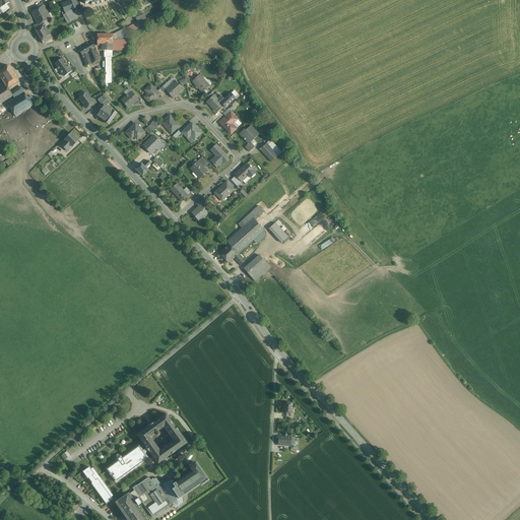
[(66,0),(68,4),(63,6),(65,14),(78,9),(75,0),(66,0)]
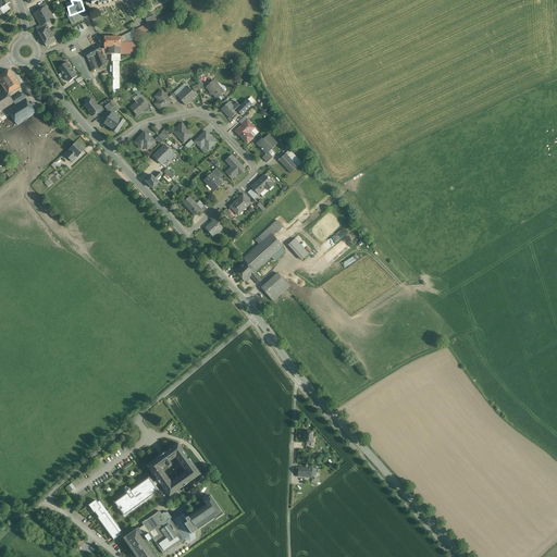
[(35,13),(34,13),(40,26),(36,28),(37,31),(47,47),(53,44),(54,47),(61,44),(59,40),(56,41),(52,36),(54,35),(52,32),(51,33),(47,24),(54,20),(52,16),(51,16),(46,7),(40,10),(35,13)]
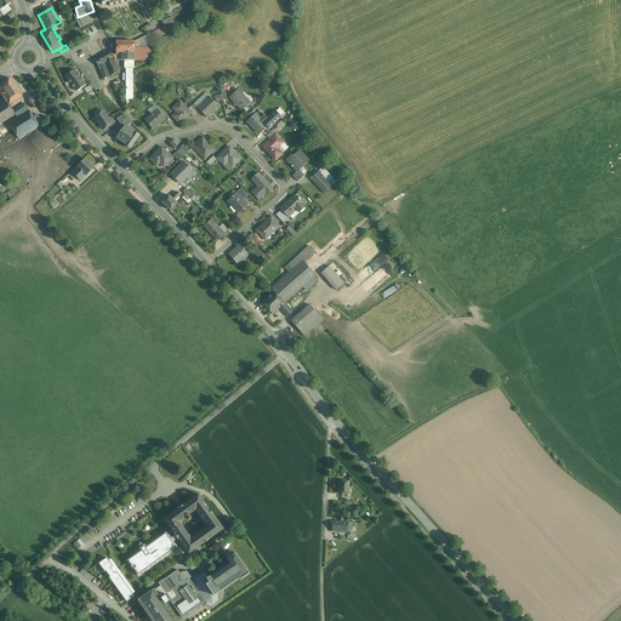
[(165,27),(160,29),(149,35),(152,40),(152,41),(201,18),(198,11),(186,17),(178,21),(175,23),(165,27)]
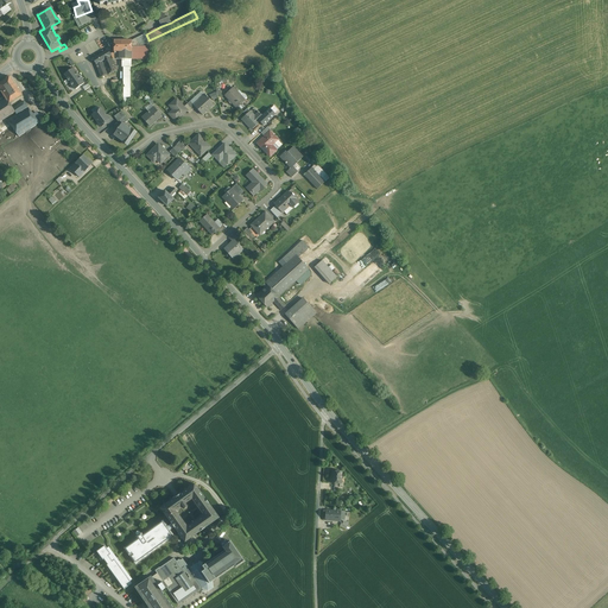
[(165,18),(164,13),(157,17),(162,26),(171,23),(169,17),(165,18)]
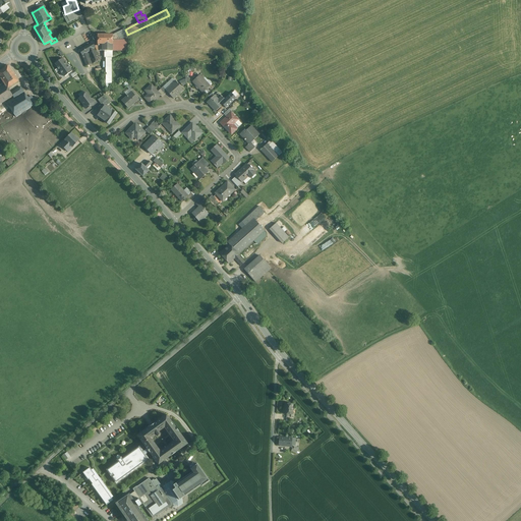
[(125,30),(113,35),(112,35),(112,40),(127,40),(127,34),(125,30)]
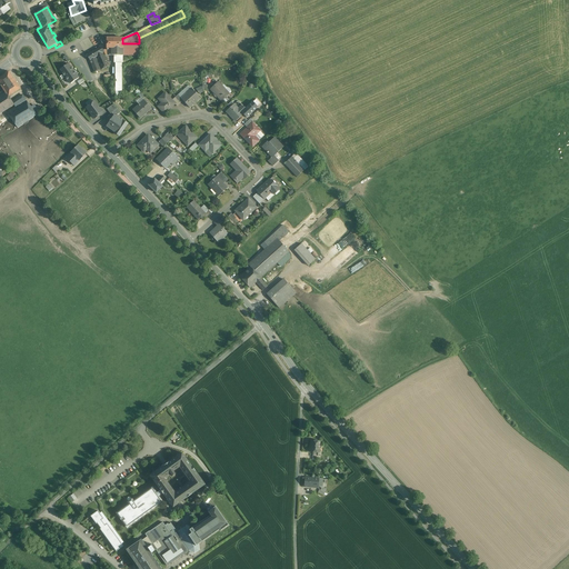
[(122,38),(107,38),(107,50),(105,50),(103,51),(105,52),(106,56),(115,56),(122,56),(122,43),(122,38)]
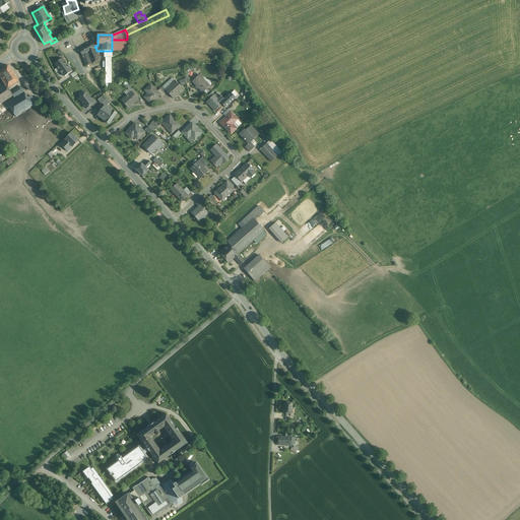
[(127,40),(112,40),(112,51),(127,51),(127,40)]
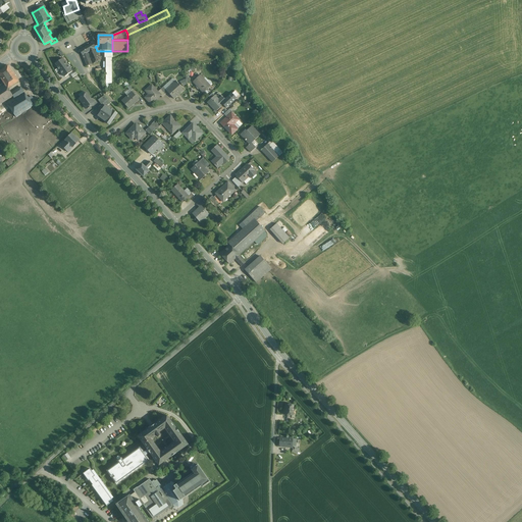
[(95,47),(93,43),(80,51),(83,55),(87,66),(100,61),(97,51),(96,48),(95,47)]
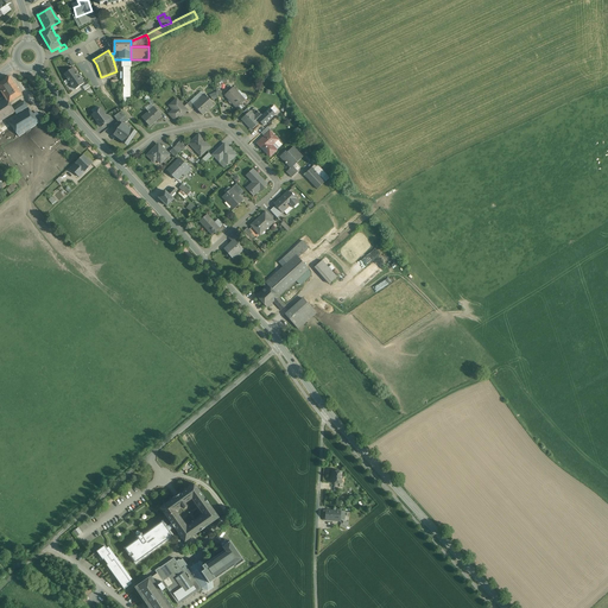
[(73,68),(64,75),(67,77),(65,78),(69,83),(78,76),(73,68)]
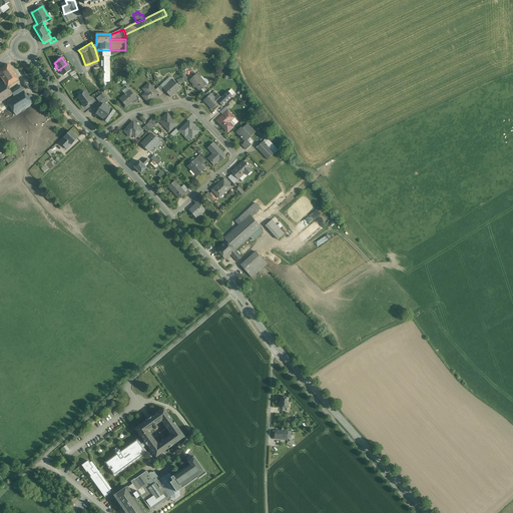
[(66,64),(58,70),(61,74),(62,73),(64,76),(71,70),(66,64)]
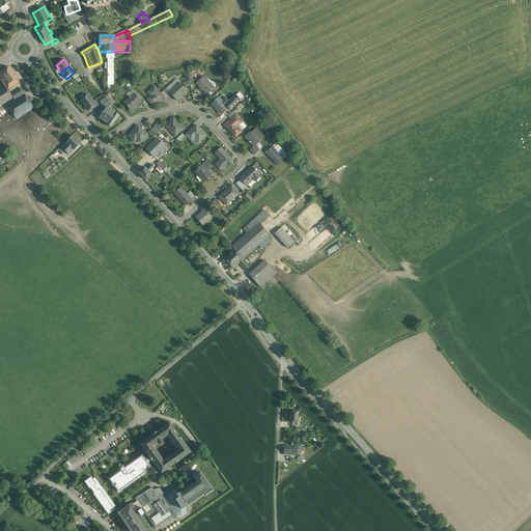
[(187,68),(189,78),(192,77),(194,77),(193,73),(196,73),(195,66),(187,68)]
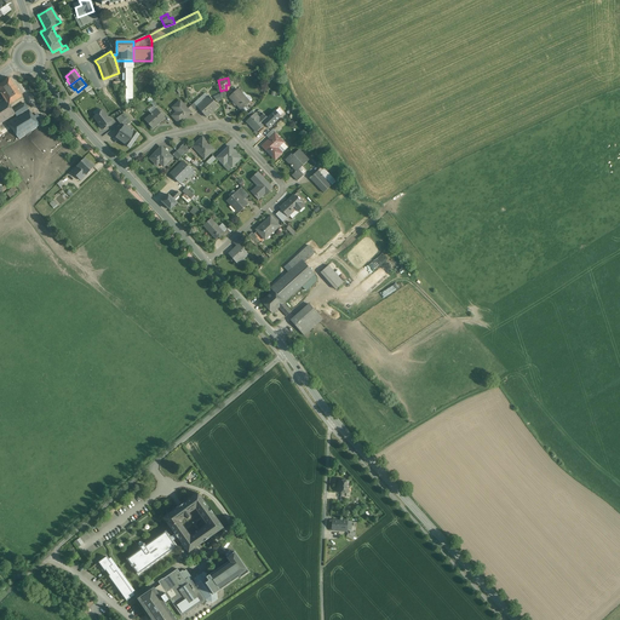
[(22,97),(10,79),(0,85),(0,91),(6,101),(10,105),(22,97)]
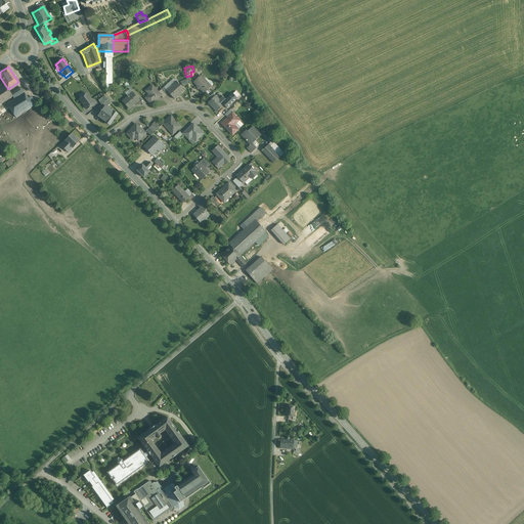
[(211,87),(201,76),(194,83),(204,93),(211,87)]
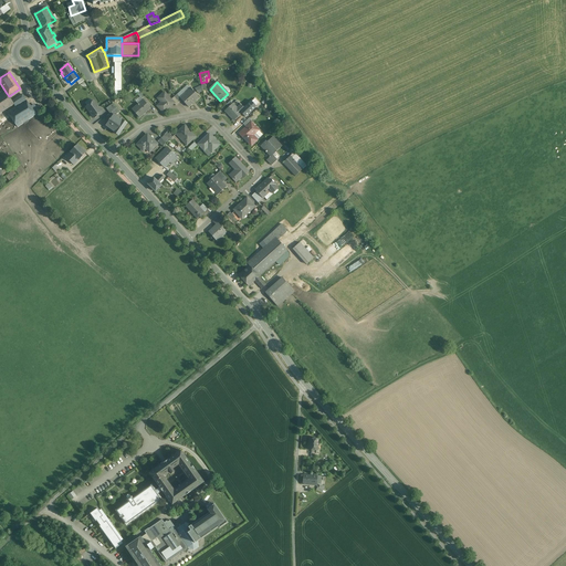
[(190,88),(186,93),(180,98),(182,101),(188,107),(199,98),(190,88)]
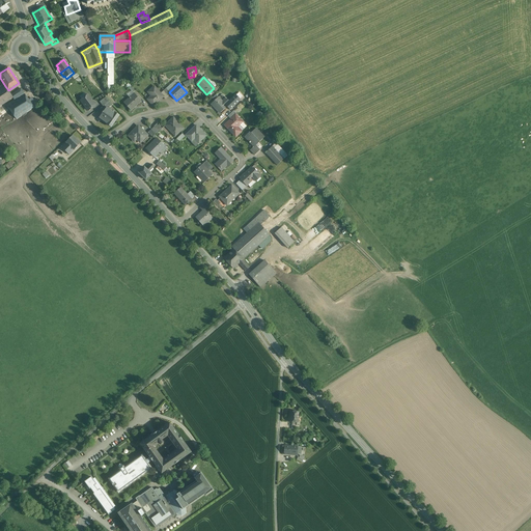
[(5,86),(0,89),(0,106),(14,99),(11,95),(8,90),(5,86)]
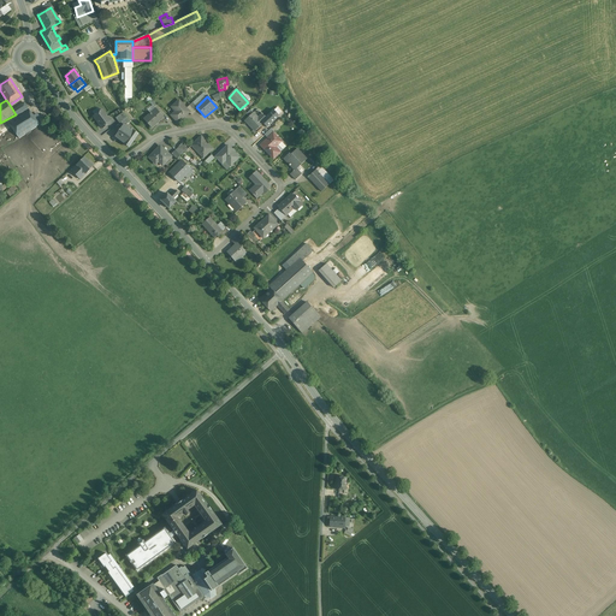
[(187,108),(179,101),(173,106),(177,111),(171,116),(178,123),(189,112),(187,108)]
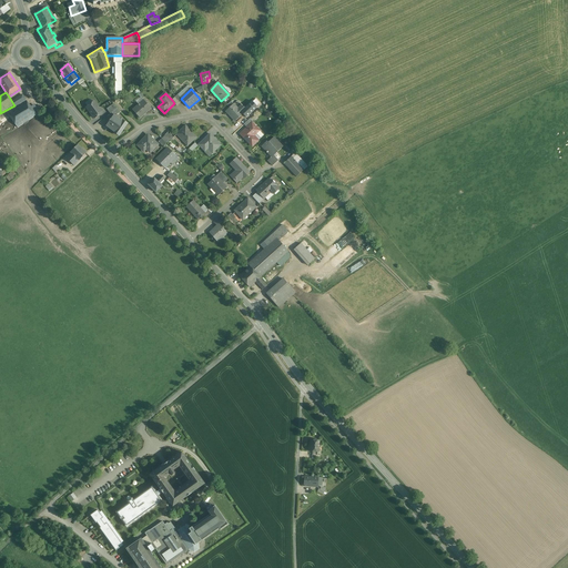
[(22,95),(12,102),(14,105),(16,108),(27,101),(22,95)]
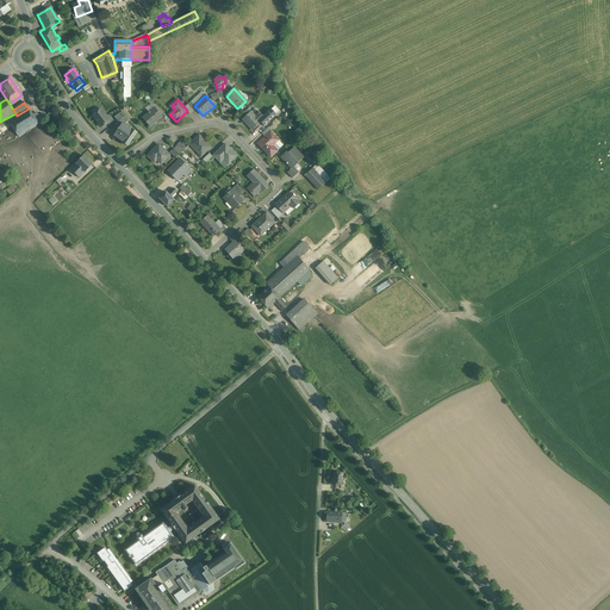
[(17,116),(7,122),(19,137),(39,123),(29,109),(17,116)]
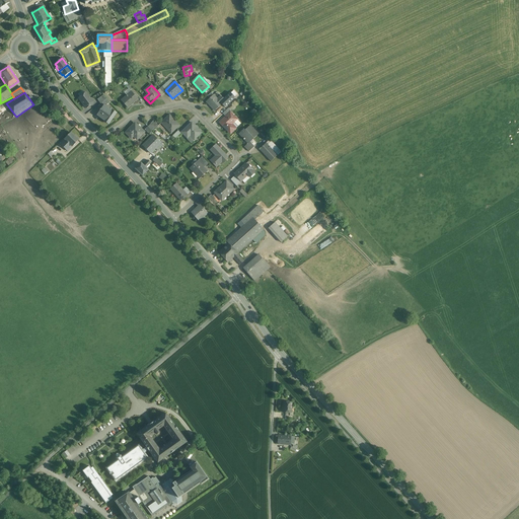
[(132,92),(128,96),(127,96),(122,100),(128,108),(138,99),(132,92)]
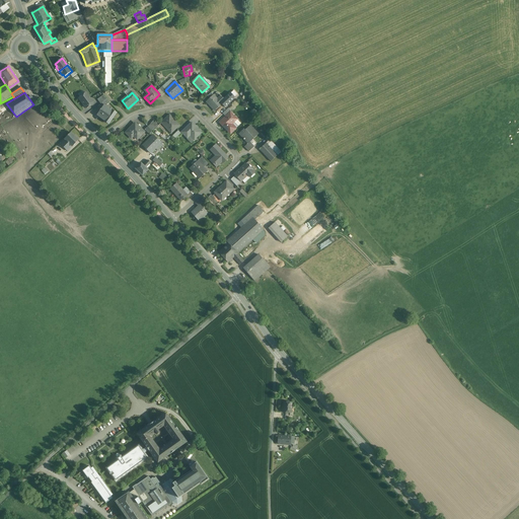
[(86,93),(79,98),(86,108),(93,102),(86,93)]
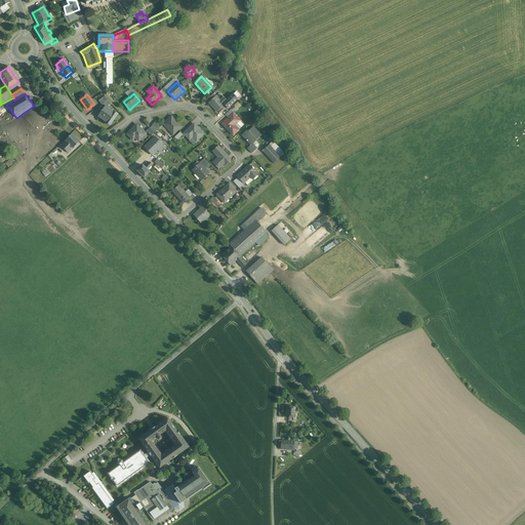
[(233,94),(227,101),(228,102),(224,105),(225,106),(228,109),(238,99),(233,94)]
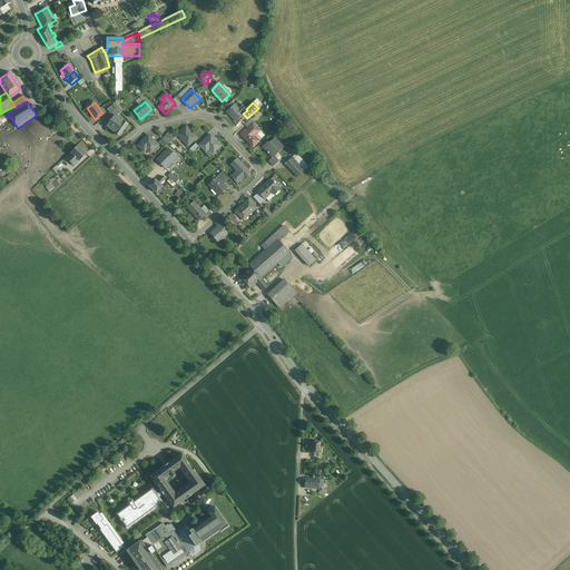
[(114,105),(107,109),(110,115),(111,114),(118,109),(114,105)]
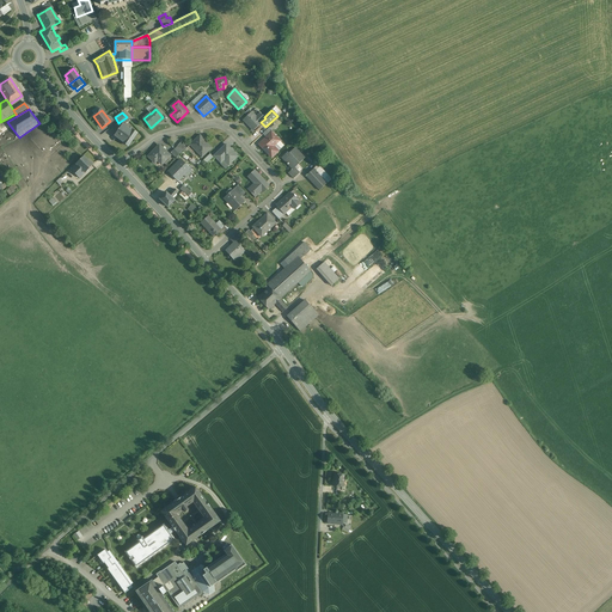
[(256,117),(251,112),(248,116),(244,120),(254,130),(262,123),(261,122),(265,118),(264,117),(259,112),(259,114),(256,117)]
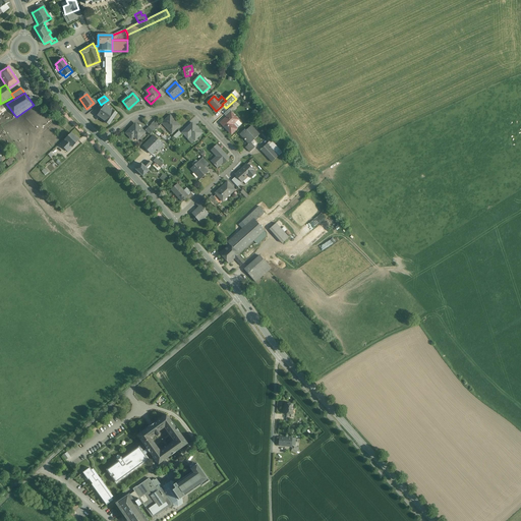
[(105,107),(104,106),(104,107),(98,115),(105,121),(109,124),(116,114),(112,111),(112,112),(105,107)]
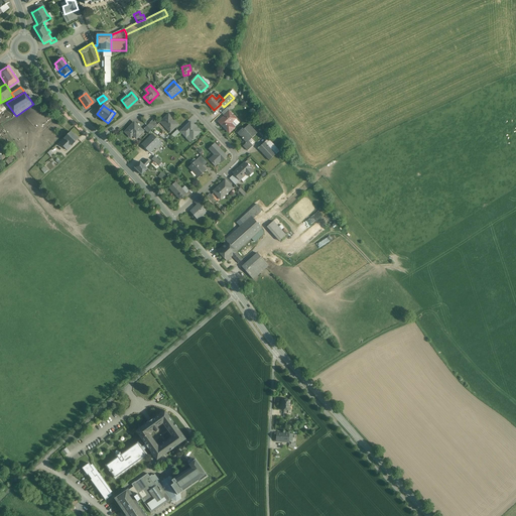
[(227,108),(221,113),(225,117),(229,113),(230,112),(227,108)]
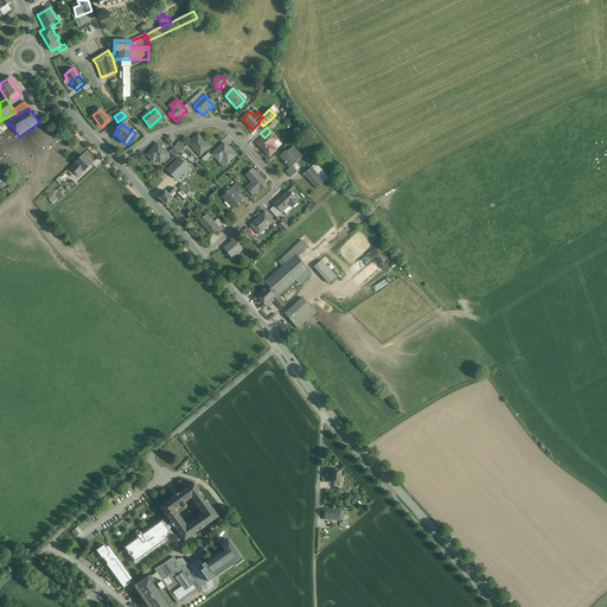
[(264,138),(257,144),(263,151),(263,149),(269,157),(275,151),(270,146),(276,140),(269,133),(264,138)]
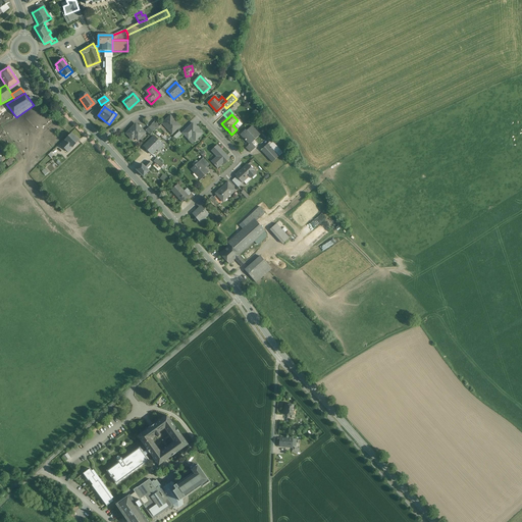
[(180,126),(170,116),(162,123),(172,134),(180,126)]
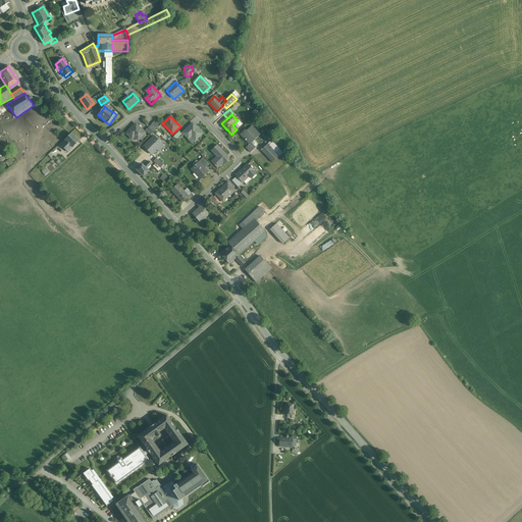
[(203,134),(193,123),(183,133),(187,138),(190,135),(196,141),(203,134)]
